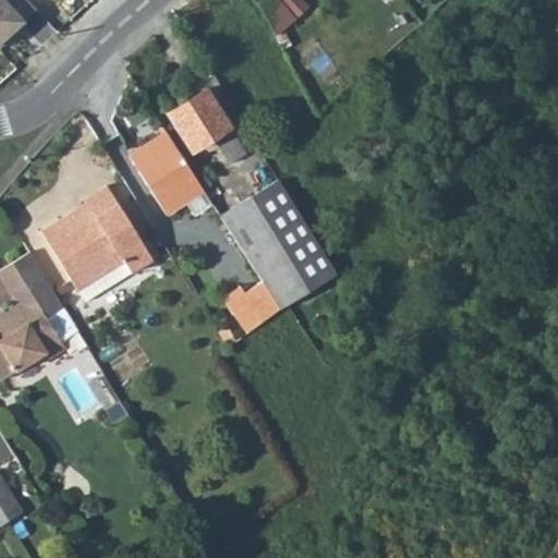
[(26,0),(0,0),(0,46),(25,24),(22,21),(35,9),(26,0)]
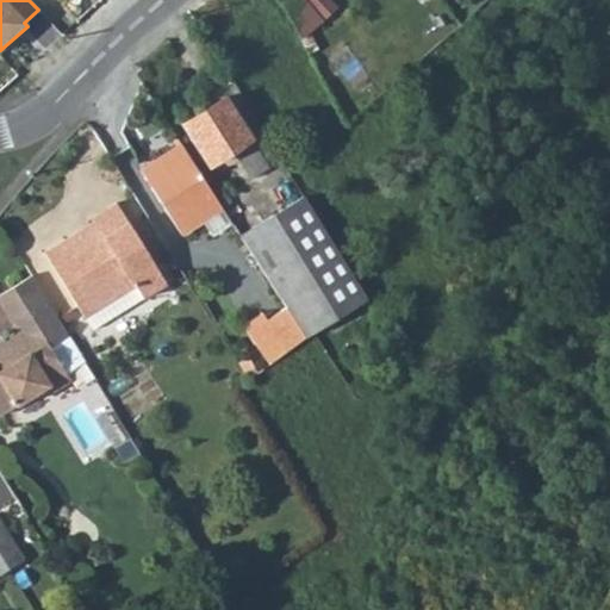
[(267,5),(263,0),(257,0),(237,13),(241,20),(267,5)]
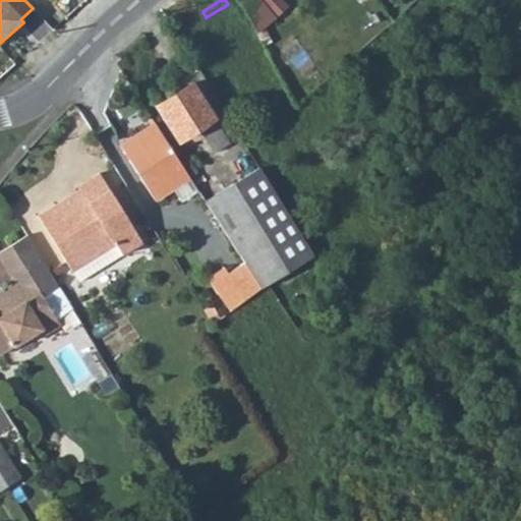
[(247,0),(240,6),(256,35),(274,20),(281,29),(292,19),(276,0),(247,0)]
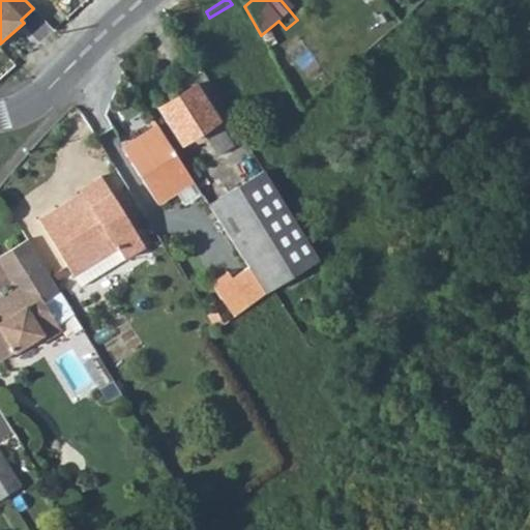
[(245,141),(206,79),(196,85),(234,148),(245,141)]
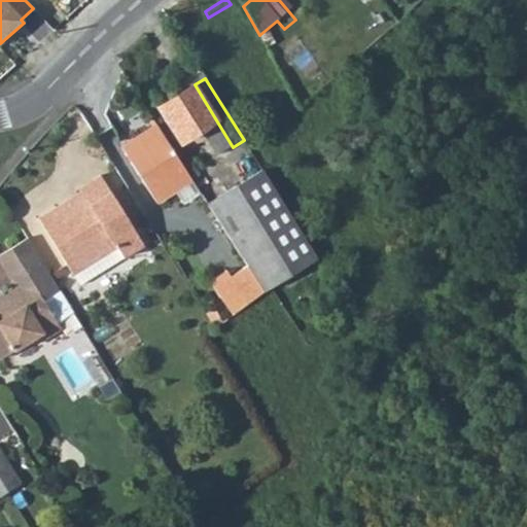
[(216,156),(233,147),(195,84),(159,107),(181,144),(201,132),(216,156)]
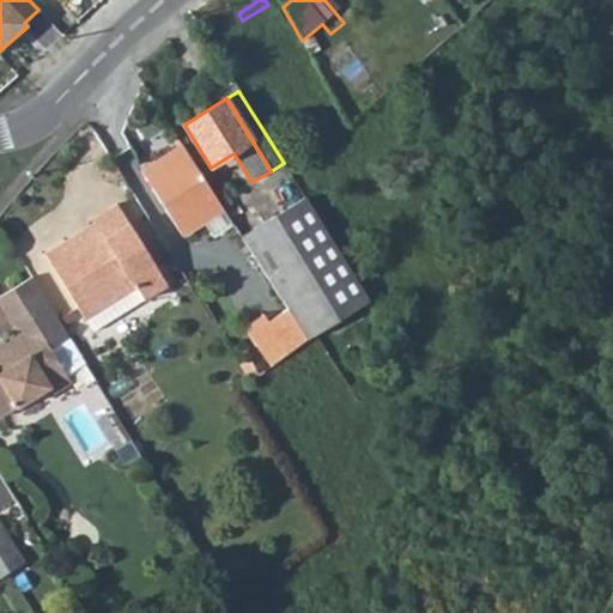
[(184,150),(141,176),(182,240),(224,212),(184,150)]
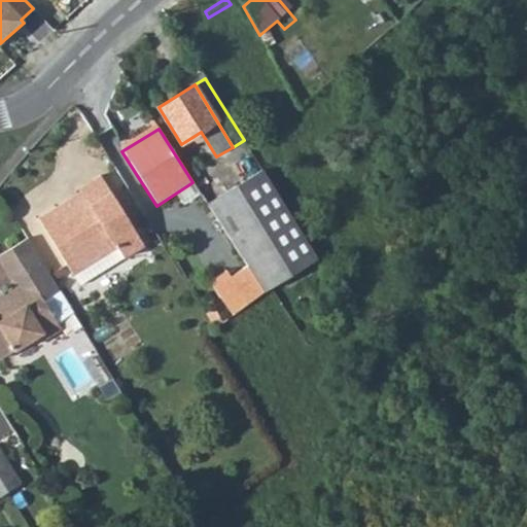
[(206,203),(264,292),(317,259),(261,168),(206,203)]
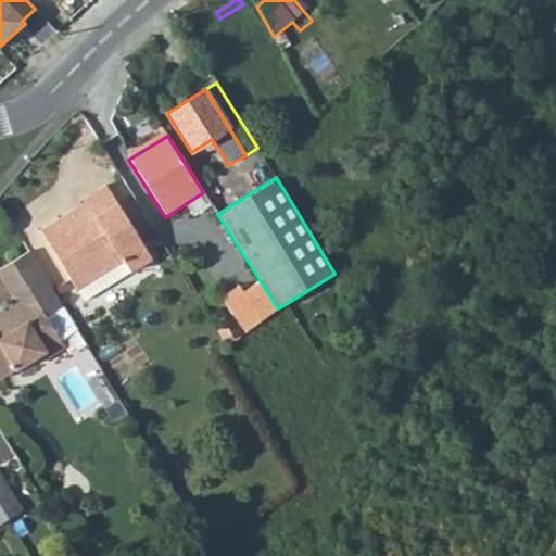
[(83,200),(84,202),(40,230),(84,302),(151,260),(105,185),(83,200)]
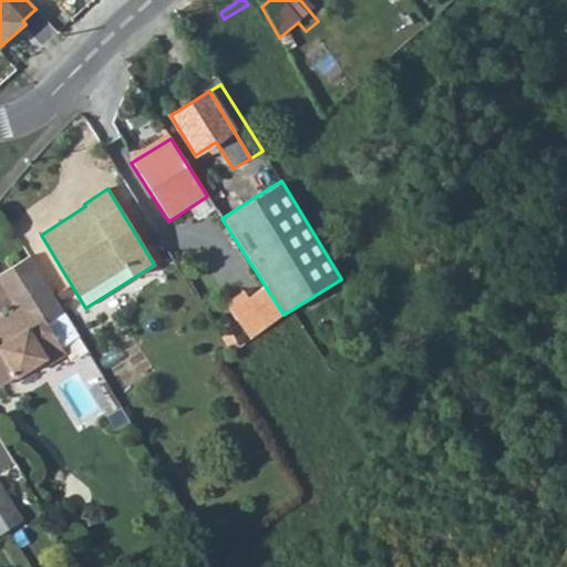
[(0,333),(0,387),(44,359),(48,366),(68,352),(64,348),(78,339),(27,258),(0,274),(0,284),(16,311),(2,319),(8,329),(0,333)]
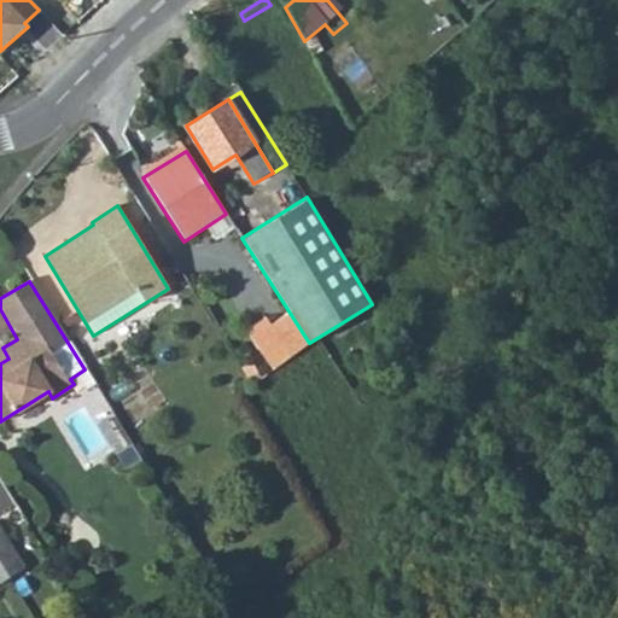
[(25,567),(0,525),(0,561),(10,577),(25,567)]
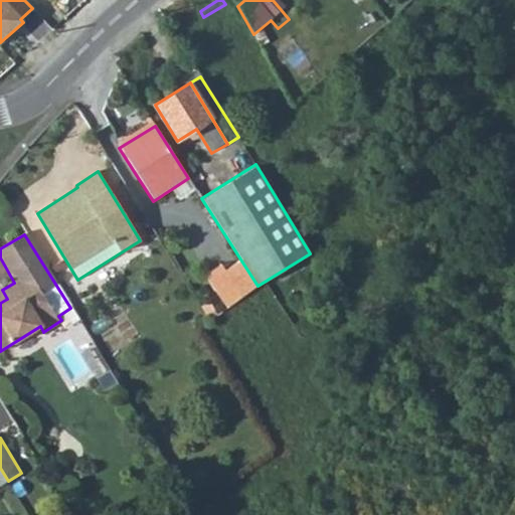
[(0,486),(8,481),(0,468),(0,486)]
